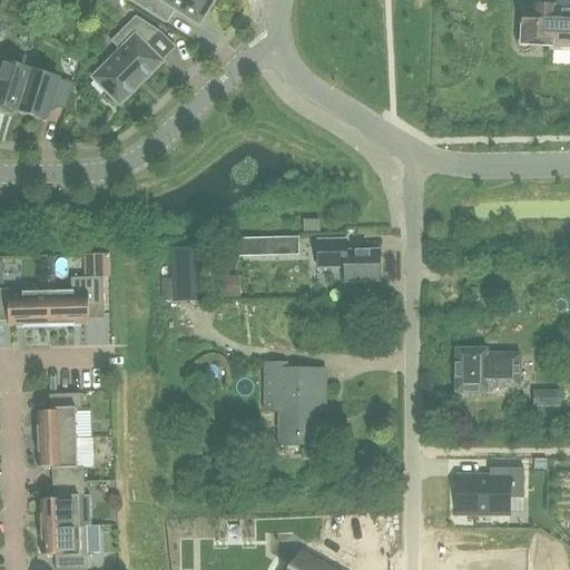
[(120,0),(105,0),(102,6),(114,12),(120,0)]
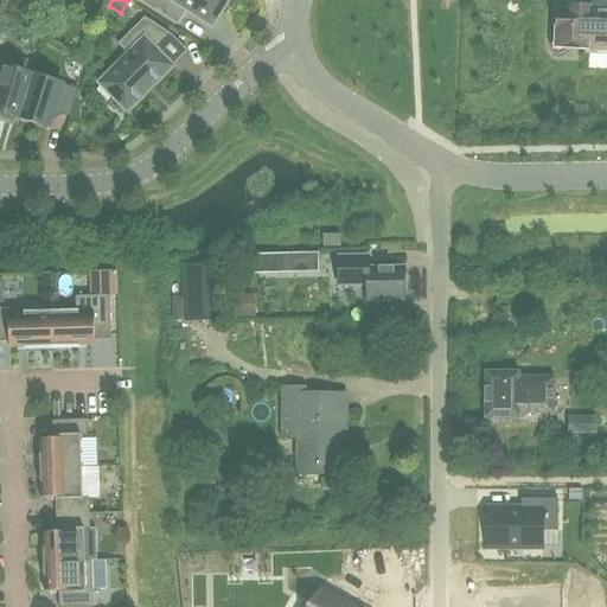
[(186,11),(212,27),(228,0),(136,0),(177,25),(186,11)]
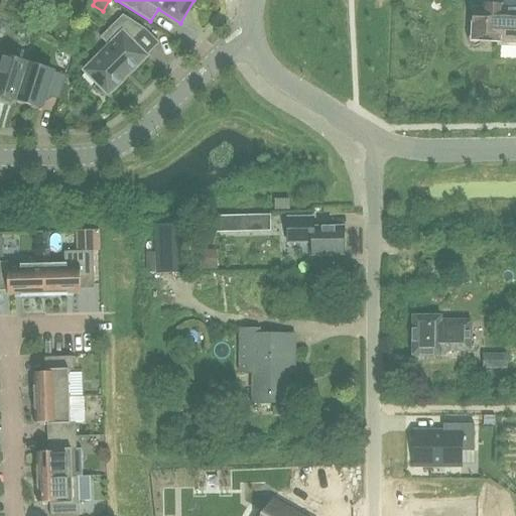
[(515,6),(485,5),(485,10),(474,9),(472,40),(498,41),(497,45),(515,46),(515,6)]
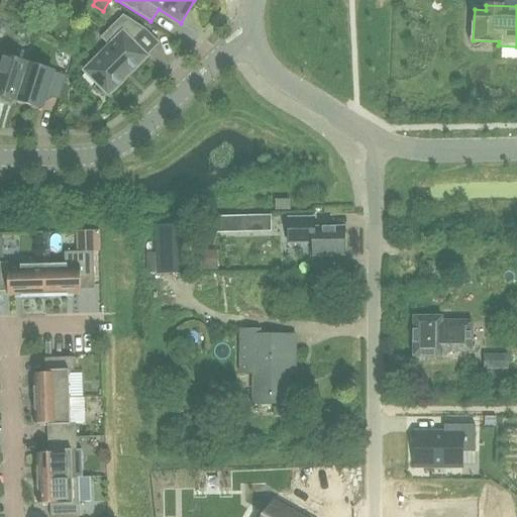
[(145,29),(123,15),(100,37),(109,45),(84,71),(97,84),(94,88),(101,95),(104,91),(108,95),(146,57),(132,42),(145,29)]
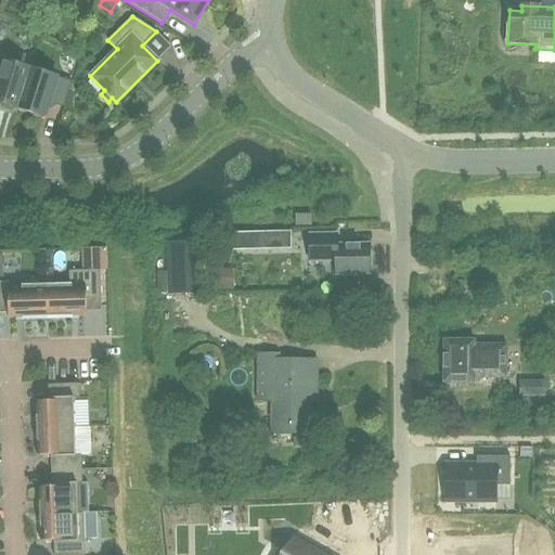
[(15,107),(21,110),(34,69),(0,59),(0,102),(1,103),(2,107),(12,111),(15,107)]
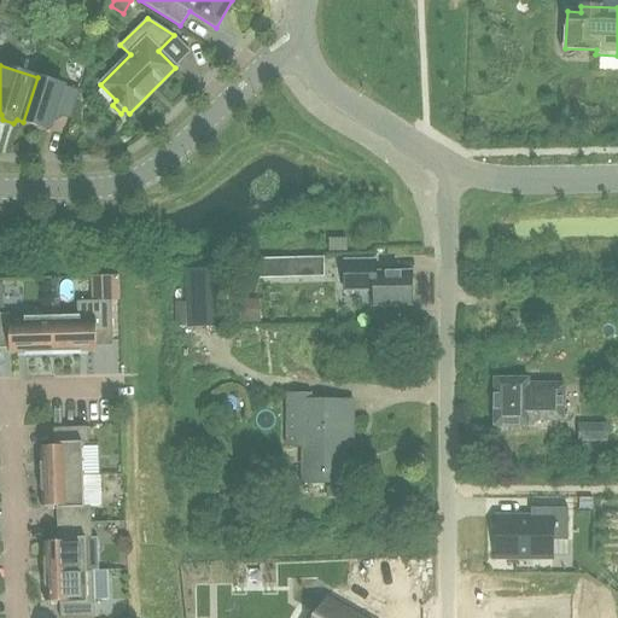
[(38,77),(23,122),(50,129),(53,118),(57,115),(70,120),(80,91),(38,77)]
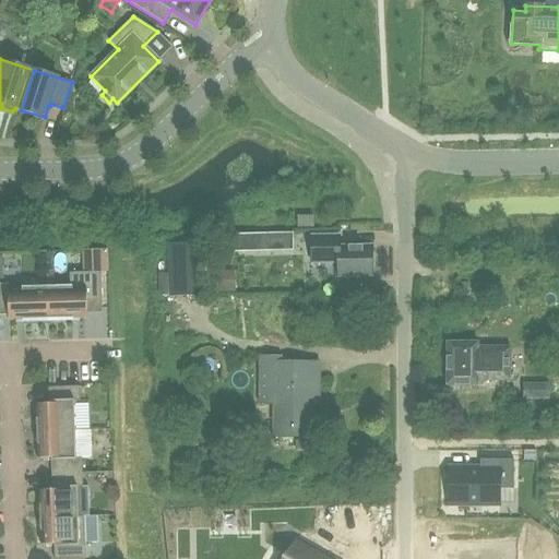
[(297,227),(312,227),(312,216),(297,216),(297,227)]
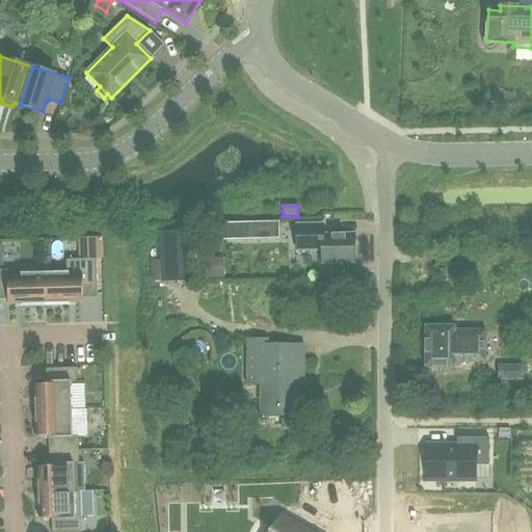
[(278,221),(266,222),(266,237),(278,236),(278,221)]
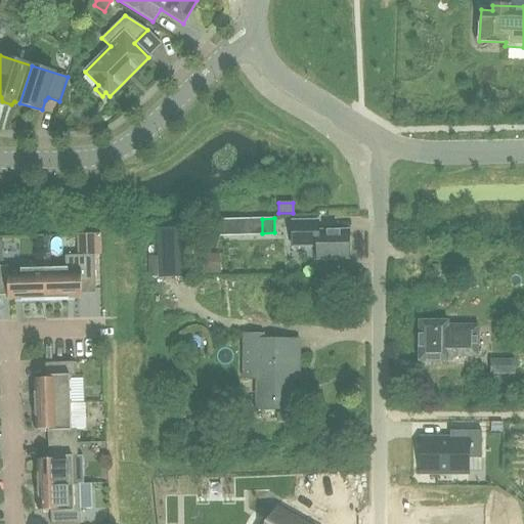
[(242,219),(217,220),(217,234),(242,233),(242,219)]
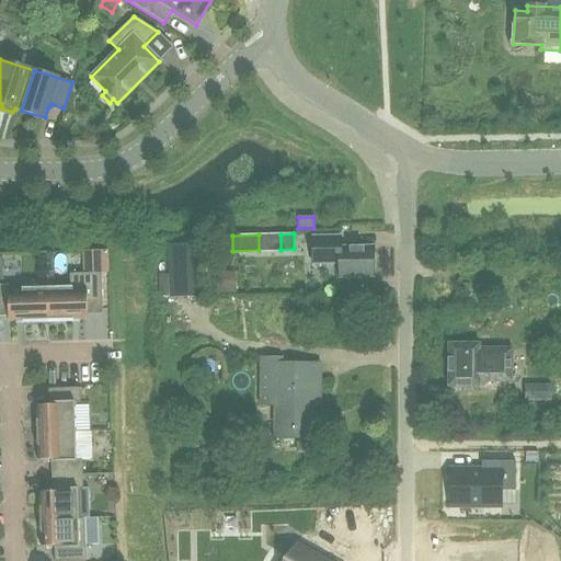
[(315,264),(341,263),(341,277),(375,276),(374,247),(342,248),(342,237),(313,238),(315,264)]
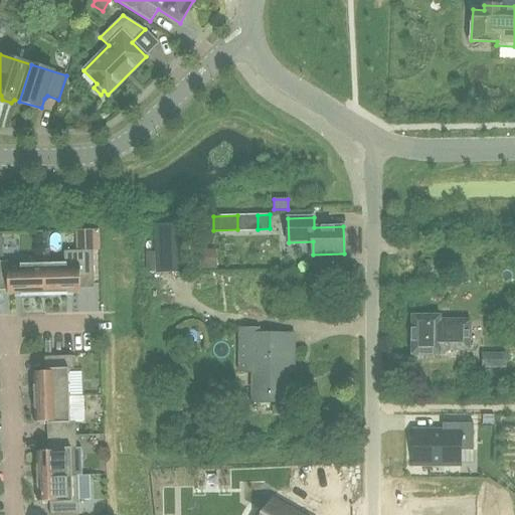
[(157,272),(157,274),(189,274),(188,226),(156,225),(156,251),(146,250),(146,272),(157,272)]
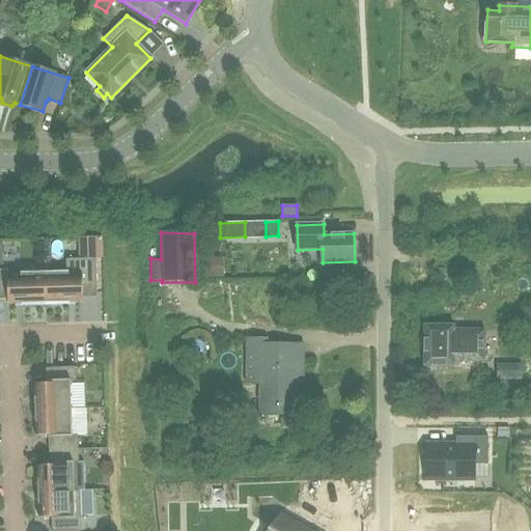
[(222,257),(200,257),(201,278),(223,277),(222,257)]
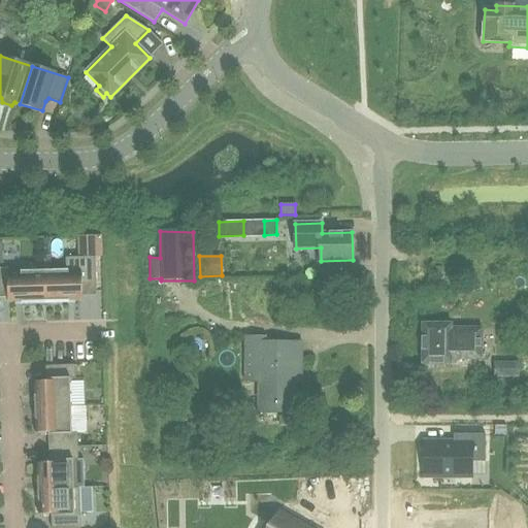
[(66,273),(44,273),(45,301),(83,300),(83,295),(96,295),(95,257),(66,258),(66,273)]
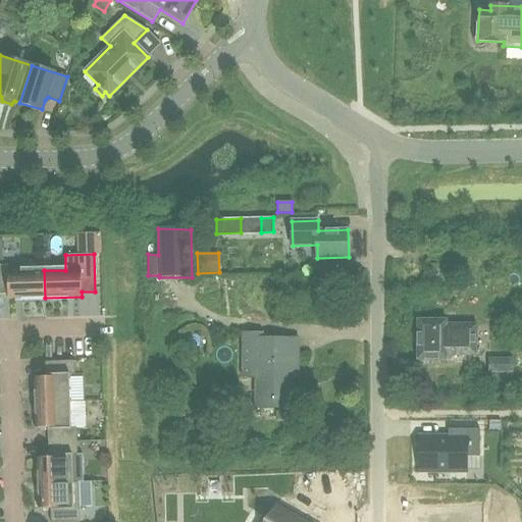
[(45,298),(44,270),(8,271),(8,265),(0,264),(0,294),(7,294),(8,299),(45,298)]
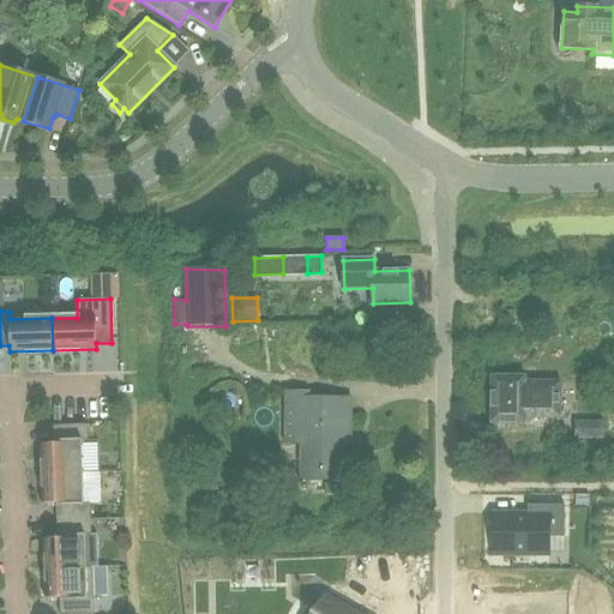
[(525,378),(491,377),(491,423),(524,423),(524,419),(560,420),(560,383),(525,383),(525,378)]
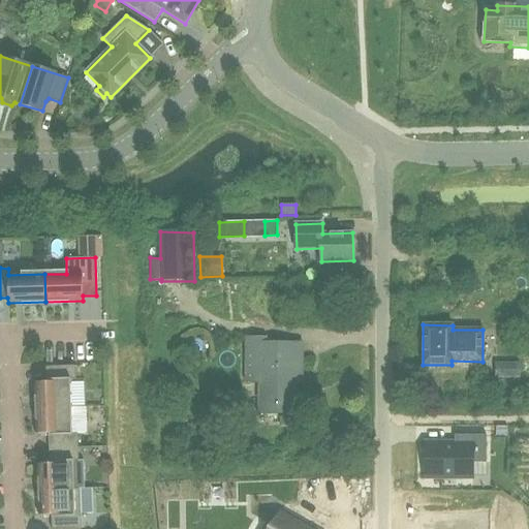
[(266,340),(248,340),(249,383),(261,383),(262,414),(297,414),(297,375),(303,375),(303,345),(266,345),(266,340)]
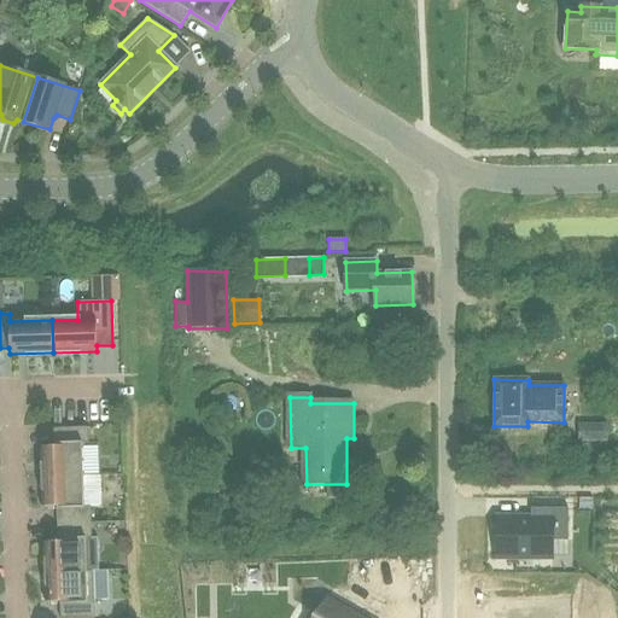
[(579,425),(581,443),(606,442),(606,424),(579,425)]
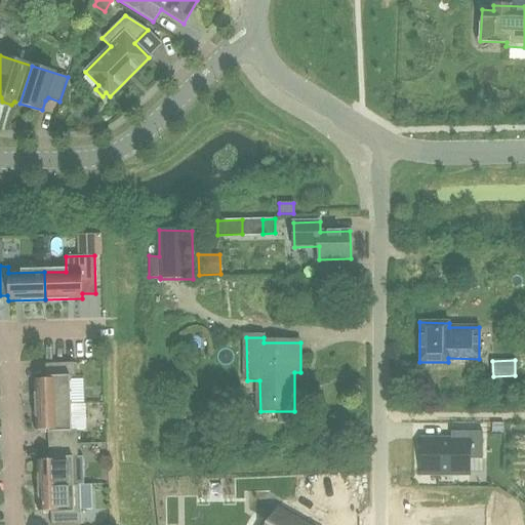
[(34,379),(35,405),(71,404),(70,376),(75,376),(75,363),(45,364),(46,379),(34,379)]
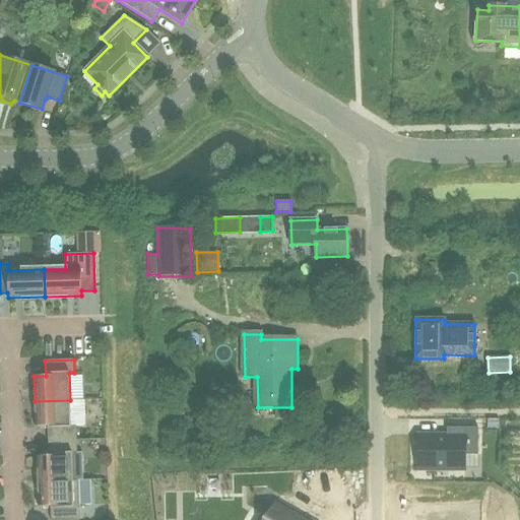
[(70,400),(35,401),(36,427),(48,426),(48,441),(76,440),(76,427),(71,427),(70,400)]
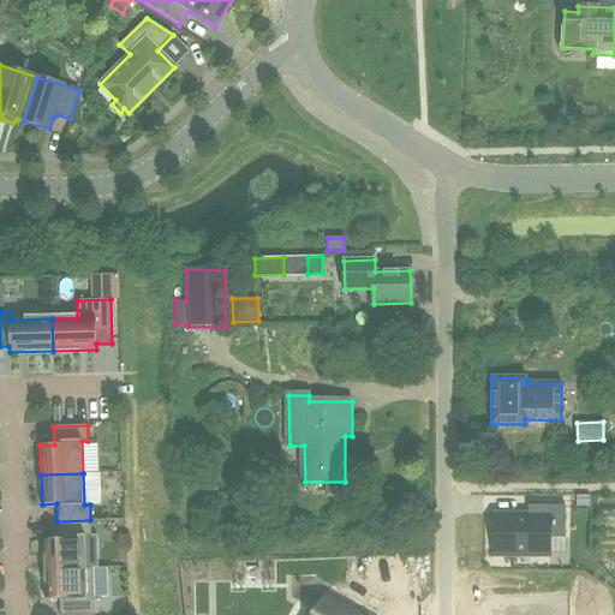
[(526,514),(491,514),(490,554),(548,555),(548,537),(563,538),(563,506),(526,507),(526,514)]
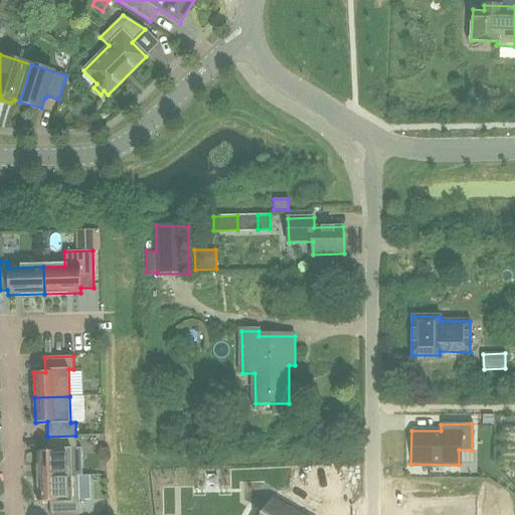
[(36,452),(37,477),(72,476),(77,476),(77,475),(81,475),(80,449),(76,449),(75,436),(47,437),(48,452),(36,452)]
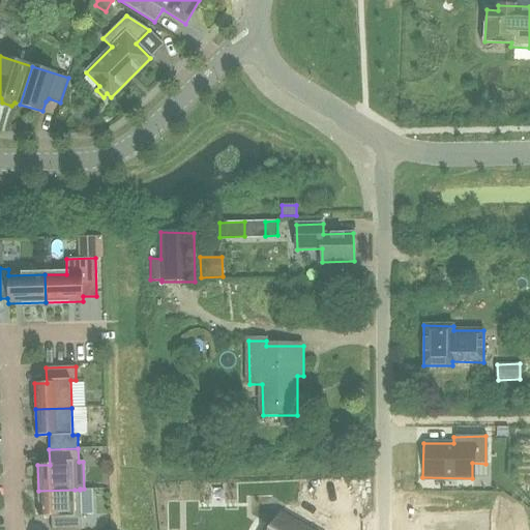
[(75,490),(38,491),(39,517),(51,517),(51,529),(81,529),(80,490),(75,491),(75,490)]
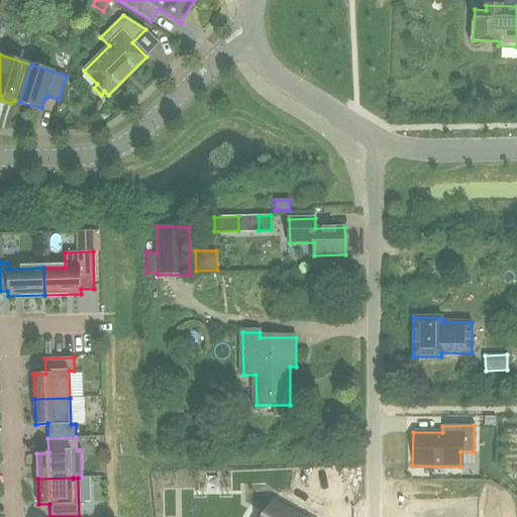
[(266,513),(263,516),(304,516),(278,502),(272,516),(266,513)]
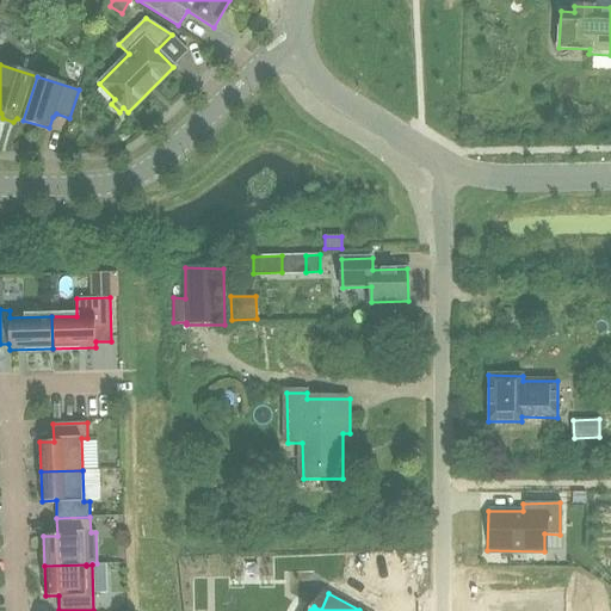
[(561,610),(562,599),(491,598),(489,610),(561,610)]
